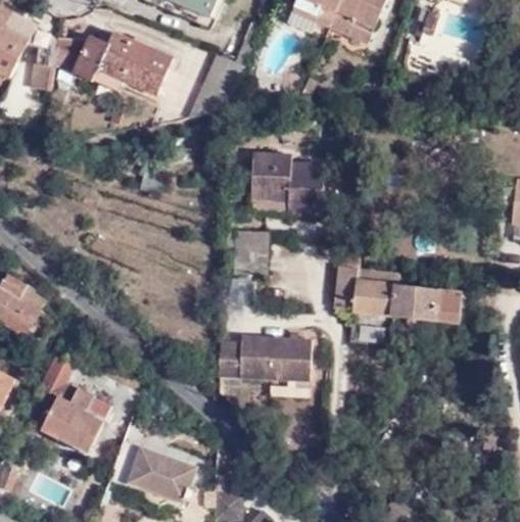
[(214,20),(207,17),(172,0),(147,0),(209,29),(214,20)]
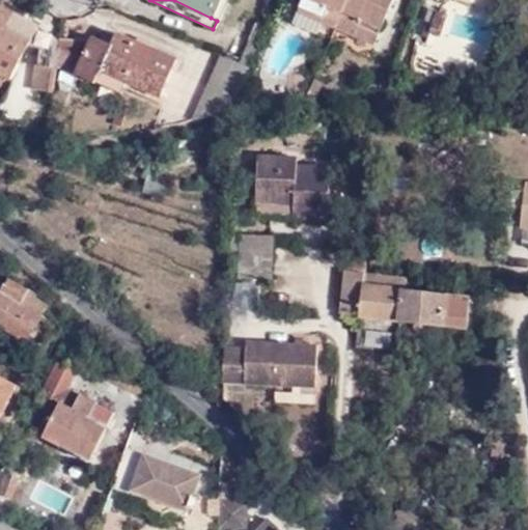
[(174,0),(211,18),(219,0),(174,0)]
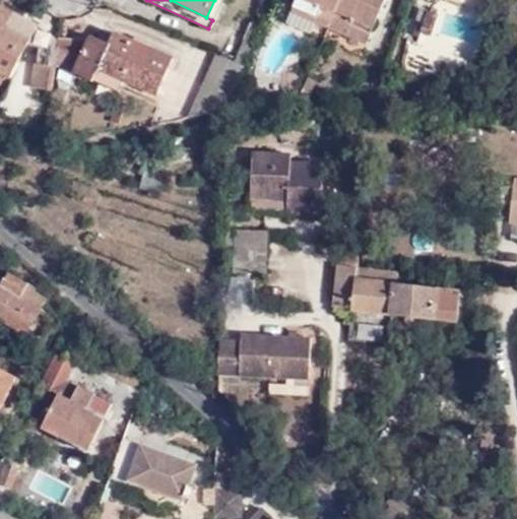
[(312,22),(325,27),(336,0),(294,0),(283,23),(308,34),(312,22)]
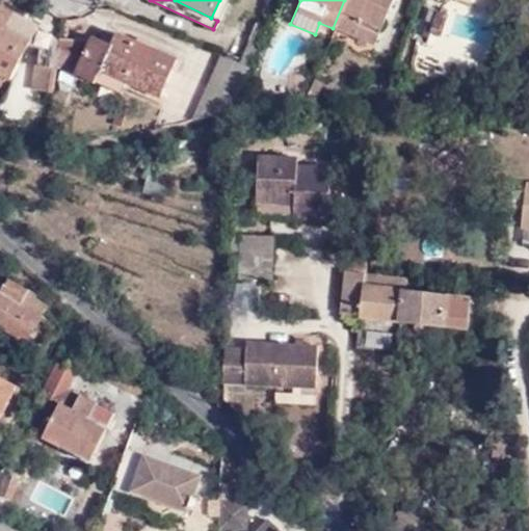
[(344,0),(333,28),(353,35),(355,31),(374,40),(390,0),(344,0)]
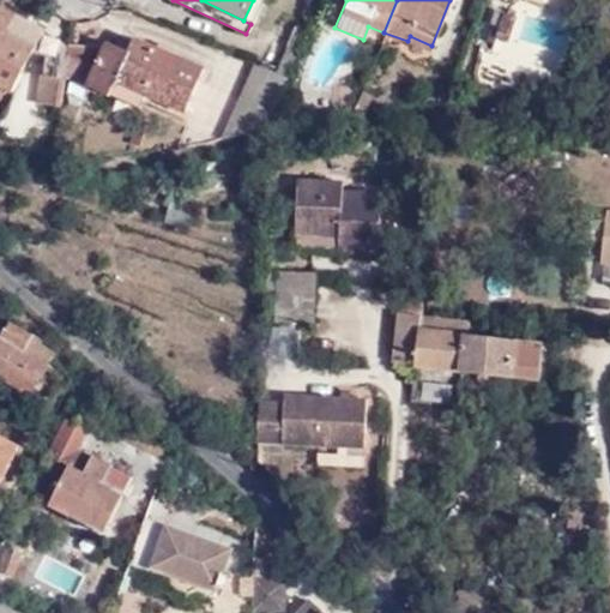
[(517,13),(502,7),(494,29),(508,35),(517,13)]
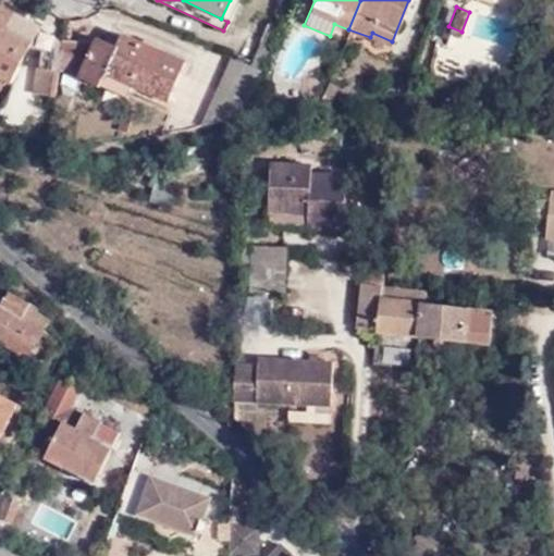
[(38,32),(0,11),(0,81),(10,86),(38,32)]
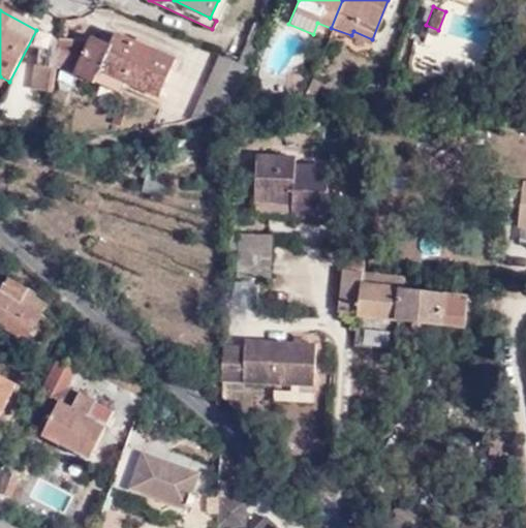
[(353,31),(351,35),(370,44),(372,39),(353,31)]
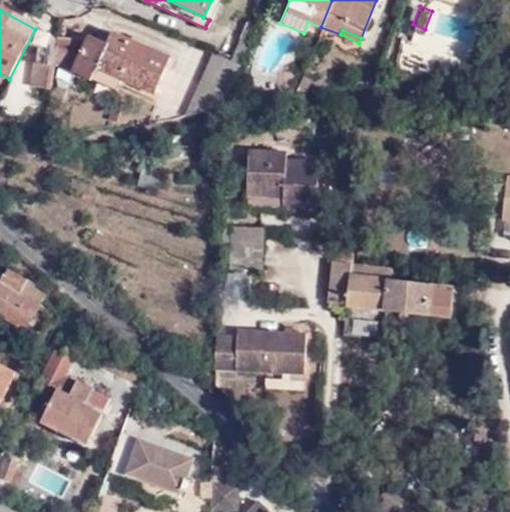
[(55,45),(52,61),(90,79),(93,71),(118,82),(122,74),(155,89),(169,56),(111,31),(105,43),(87,34),(85,39),(55,45)]
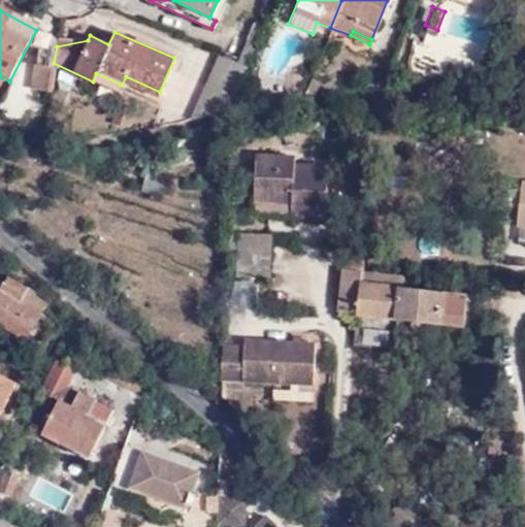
[(32,84),(48,87),(53,65),(36,62),(32,84)]
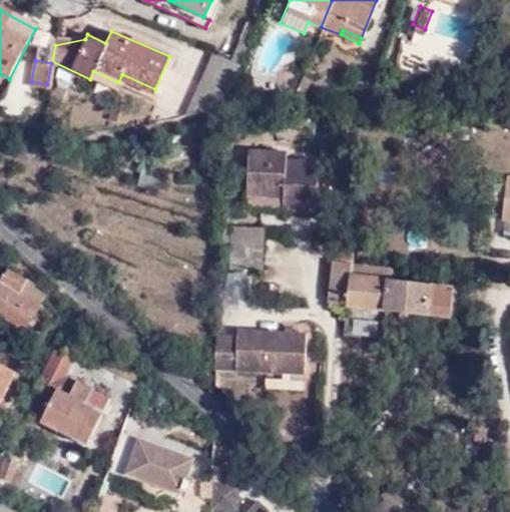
[(247,154),(246,190),(284,192),(283,200),(283,211),(316,213),(318,164),(285,163),(285,155),(247,154)]
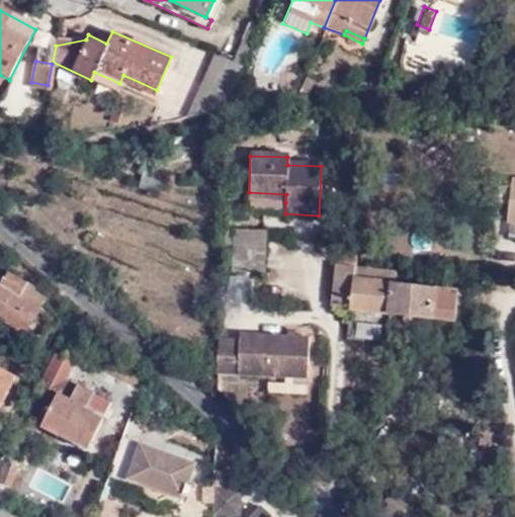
[(514,179),(509,179),(505,222),(514,223),(514,179)]
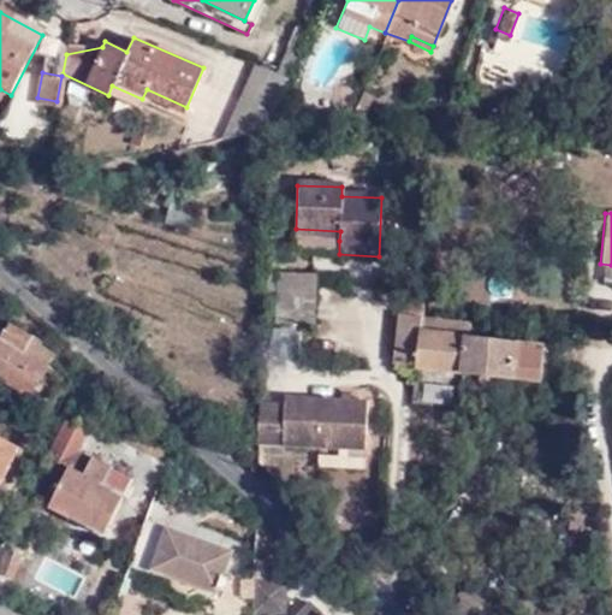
[(340,231),(296,229),(295,240),(339,241),(340,231)]
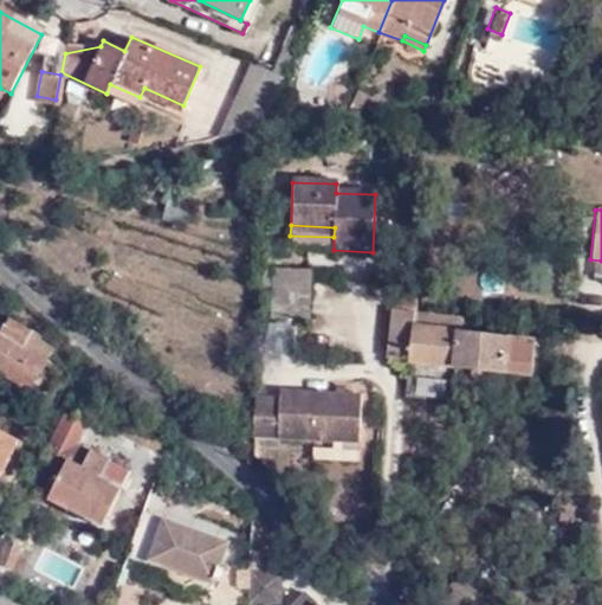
[(310,275),(276,272),(272,320),(308,322),(310,275)]
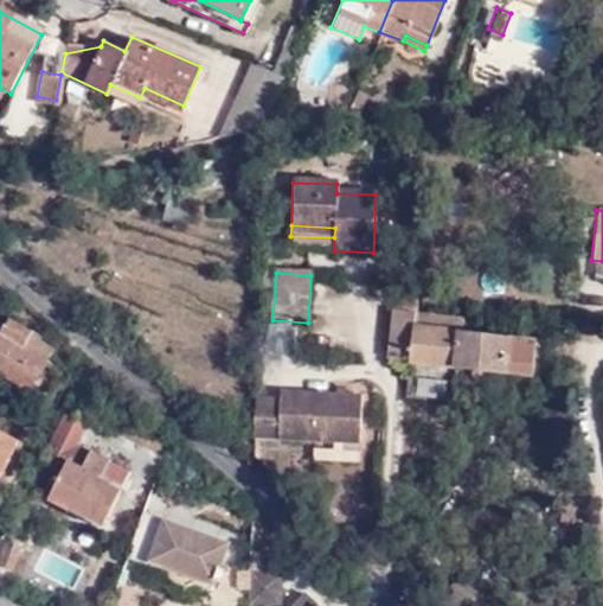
[(410,362),(415,312),(395,311),(390,359),(410,362)]
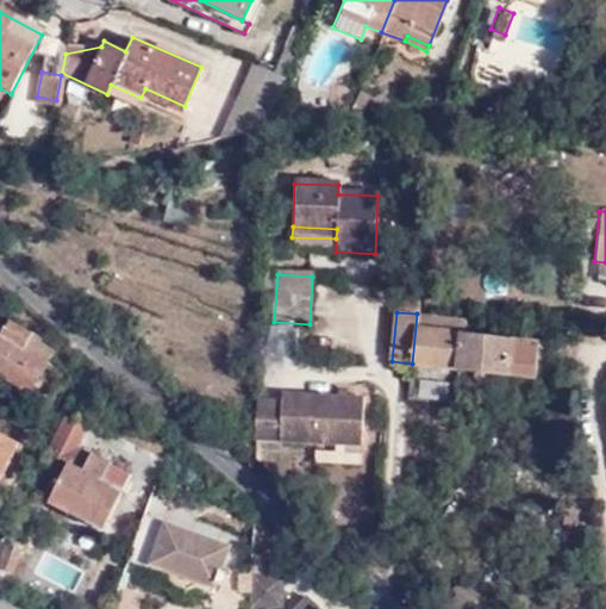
[(466,335),(466,319),(417,314),(412,364),(461,370),(466,335)]
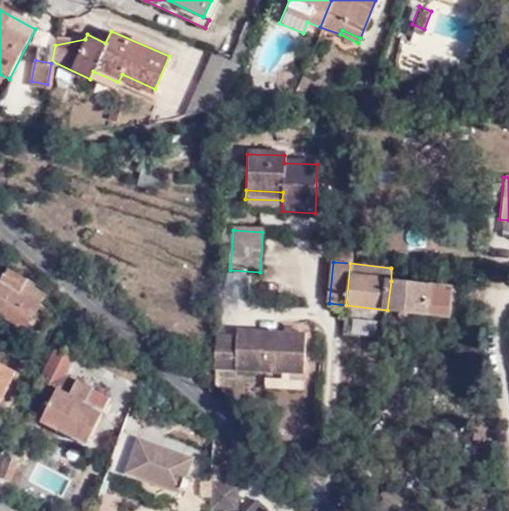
[(32,285),(8,271),(0,283),(0,317),(22,331),(43,295),(30,288),(32,285)]
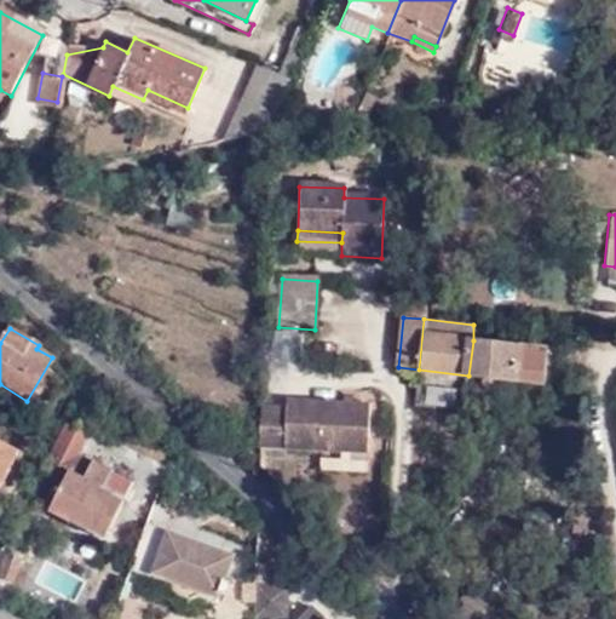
[(473,340),(468,376),(560,388),(564,362),(575,364),(575,349),(563,349),(563,356),(550,355),(548,348),(473,340)]
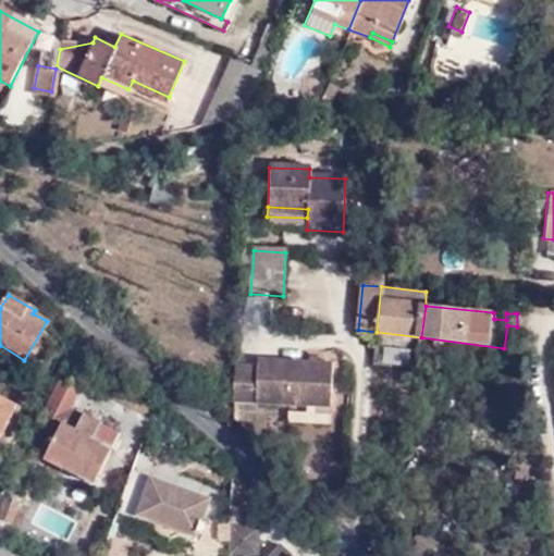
[(231,361),(230,396),(328,399),(329,357),(256,355),(256,361),(231,361)]
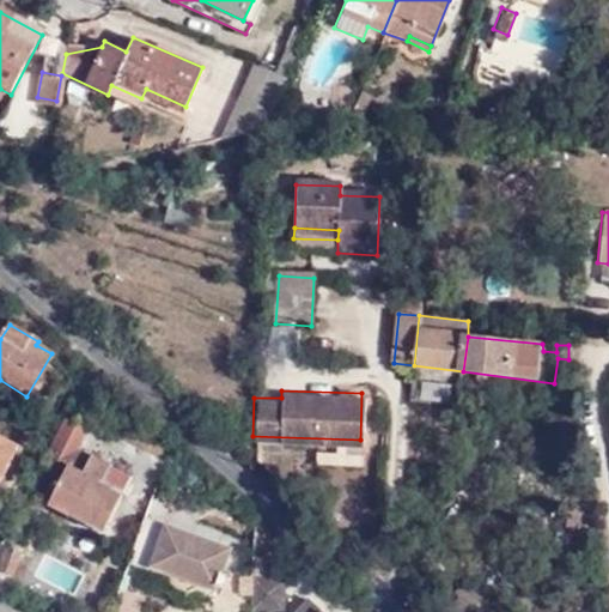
[(0,485),(17,449),(0,441),(0,485)]
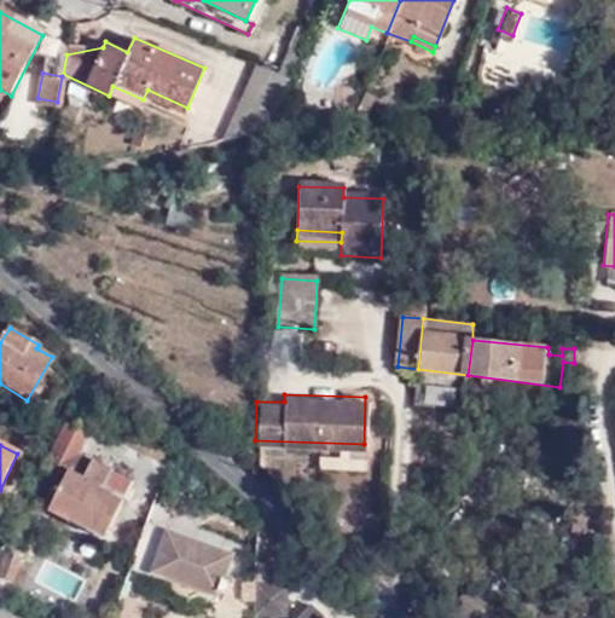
[(65,469),(46,508),(70,520),(76,508),(108,523),(129,478),(90,458),(80,477),(65,469)]
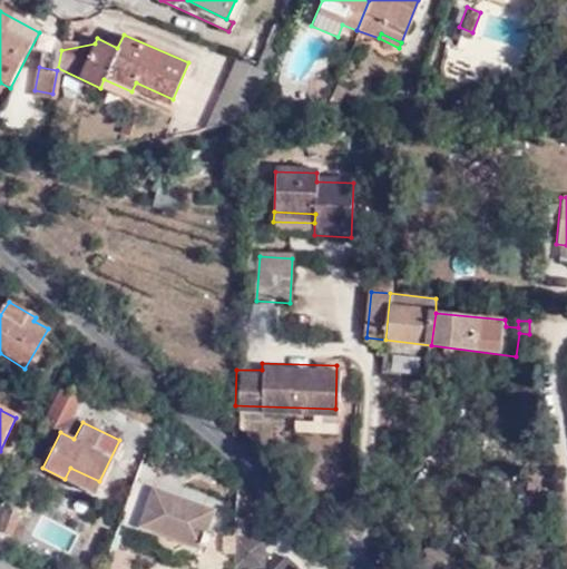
[(70,468),(65,479),(94,493),(99,481),(70,468)]
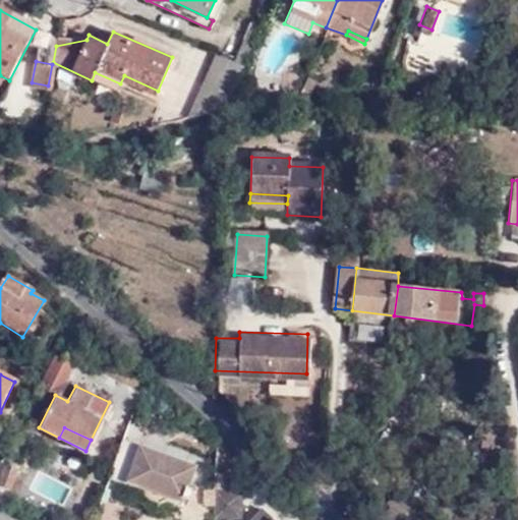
[(498,450),(496,434),(483,436),(486,452),(498,450)]
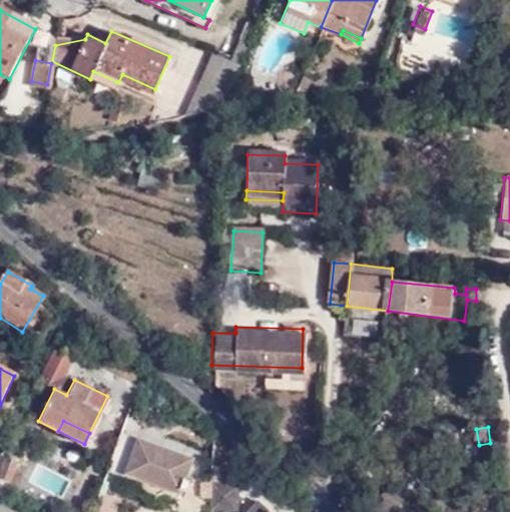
[(193,460),(121,432),(107,470),(142,484),(143,490),(157,496),(163,492),(179,499),(182,490),(186,488),(187,487),(186,481),(193,460)]
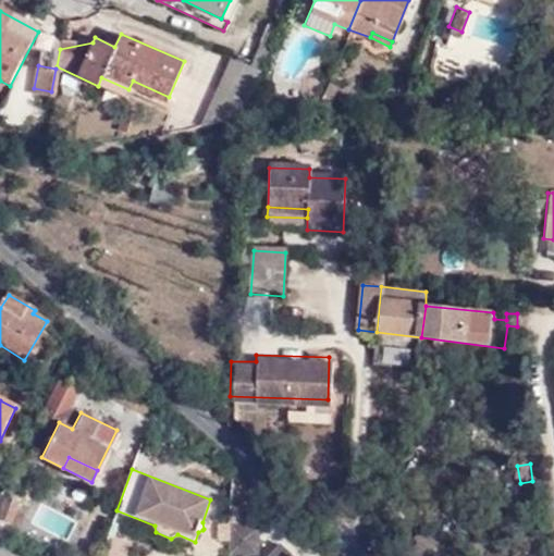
[(21,503),(9,497),(0,516),(12,521),(21,503)]
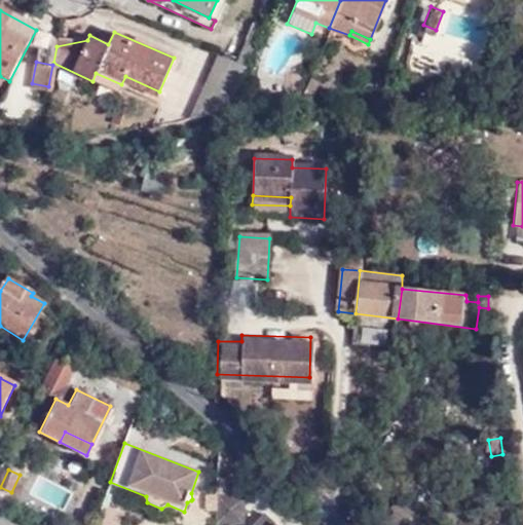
[(218,496),(246,497),(247,481),(218,479),(218,496)]
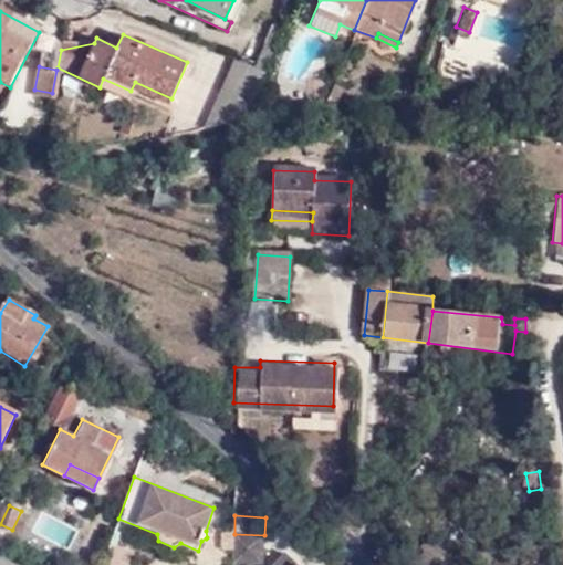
[(235,534),(233,564),(248,564),(263,564),(264,535),(235,534)]
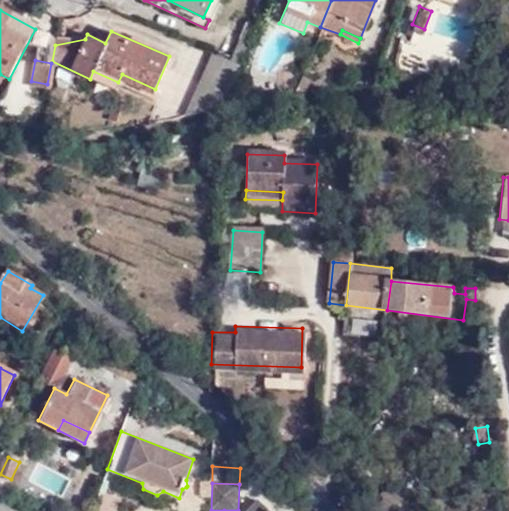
[(271,510),(260,500),(250,510),(271,510)]
